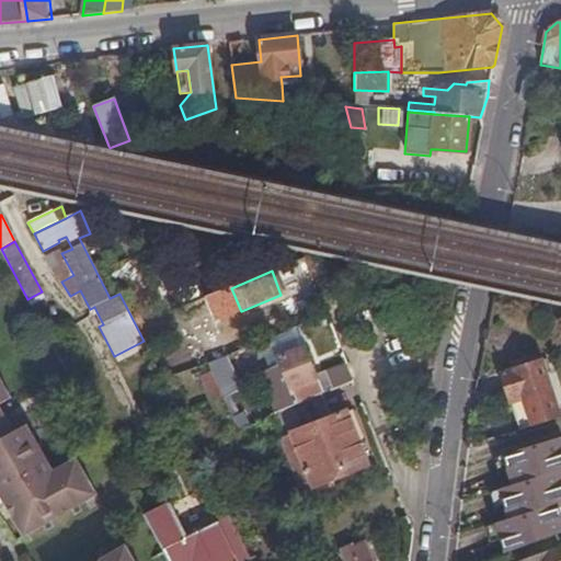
[(288,329),(258,341),(270,371),(279,368),(275,359),(297,350),(288,329)]
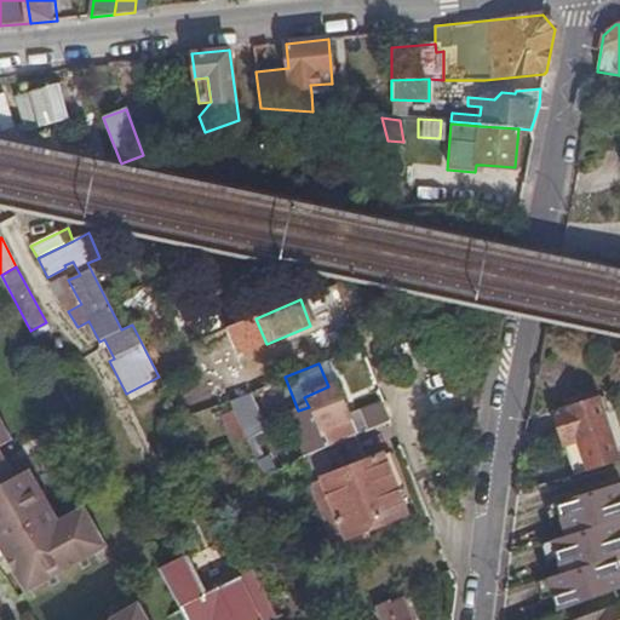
[(128,400),(161,384),(159,377),(126,394),(128,400)]
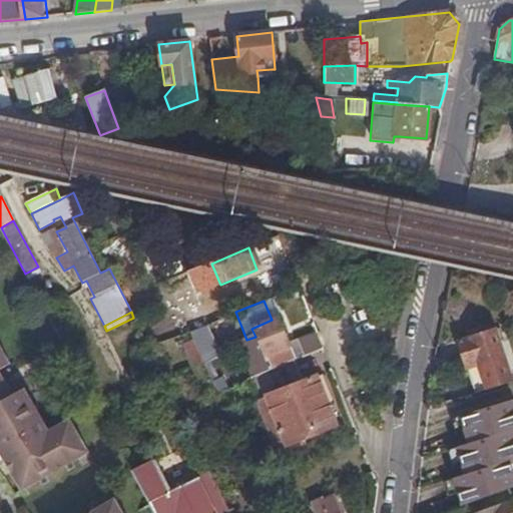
[(249,379),(295,361),(289,347),(277,319),(272,320),(251,329),(255,337),(246,340),(235,344),(249,379)]
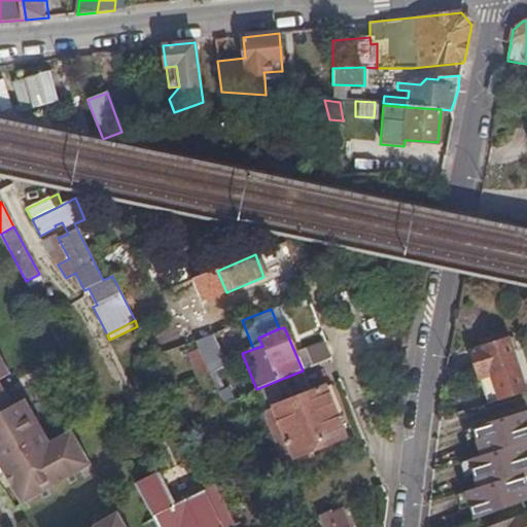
[(207,335),(194,340),(198,349),(207,369),(225,405),(236,399),(207,335)]
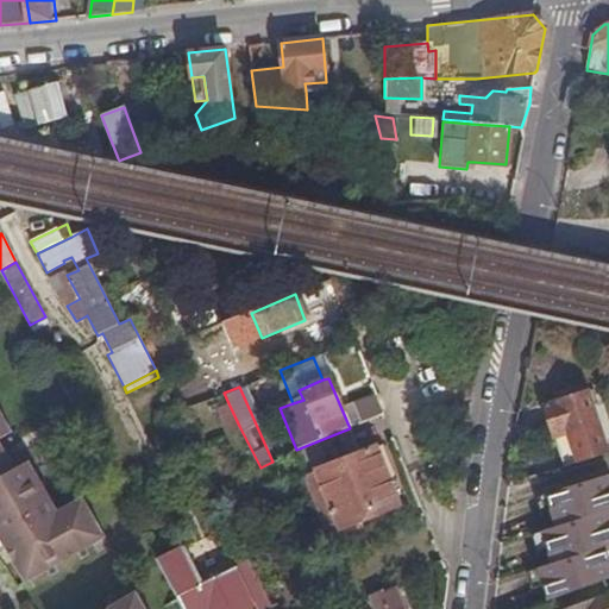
[(607,454),(586,391),(544,406),(564,468),(607,454)]
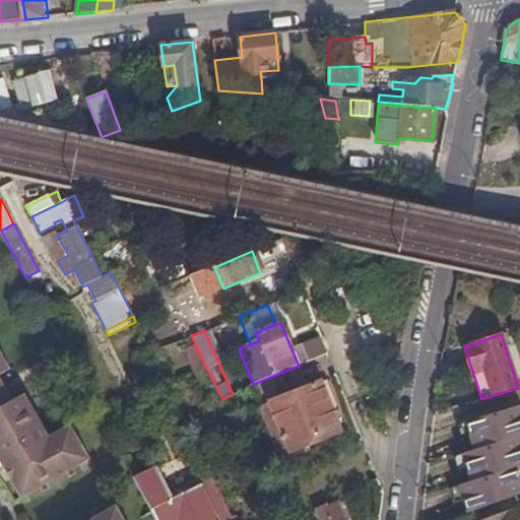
[(307,363),(327,354),(321,340),(302,348),(307,363)]
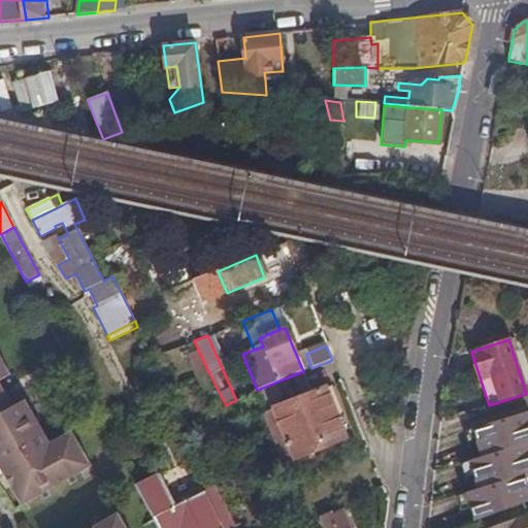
[(207,369),(198,350),(189,354),(198,374),(207,369)]
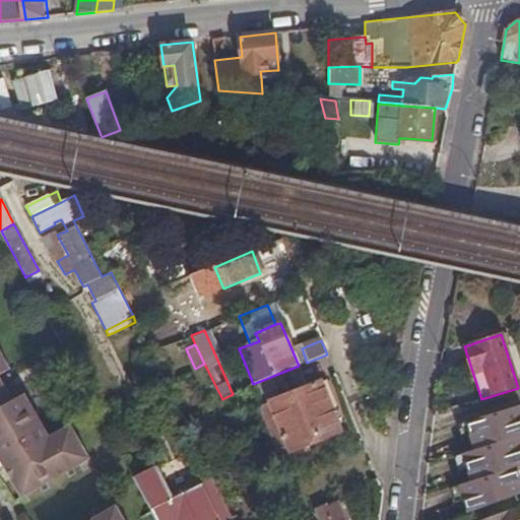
[(299,366),(307,363),(302,348),(293,351),(299,366)]
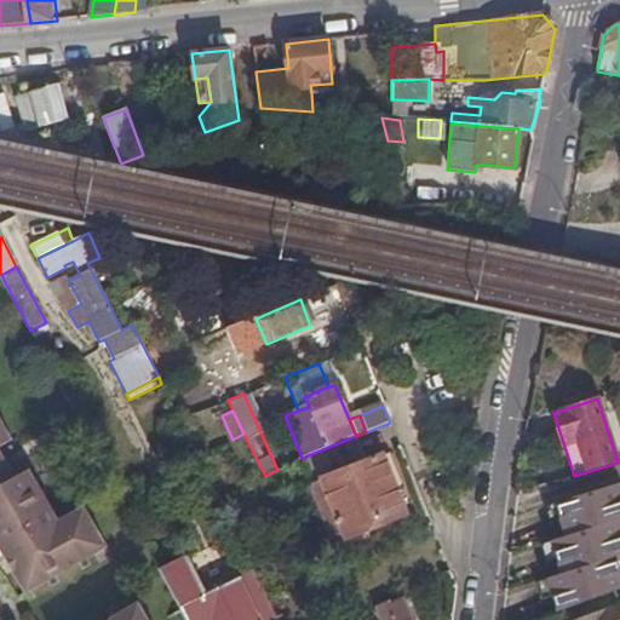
[(0,460),(4,460),(0,453),(0,447),(11,441),(0,420),(0,460)]
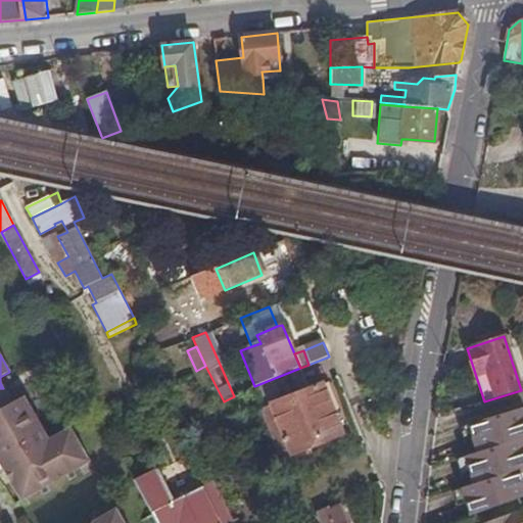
[(310,389),(300,368),(254,386),(263,409),(273,403),(291,447),(292,450),(341,430),(322,384),(310,389)]
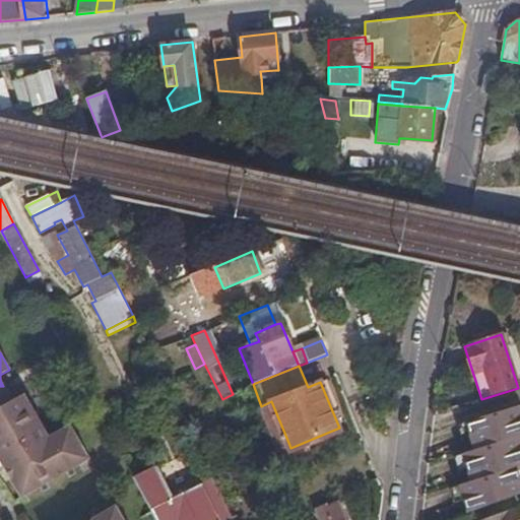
[(0,388),(8,403),(11,401),(3,386),(0,386),(0,388)]
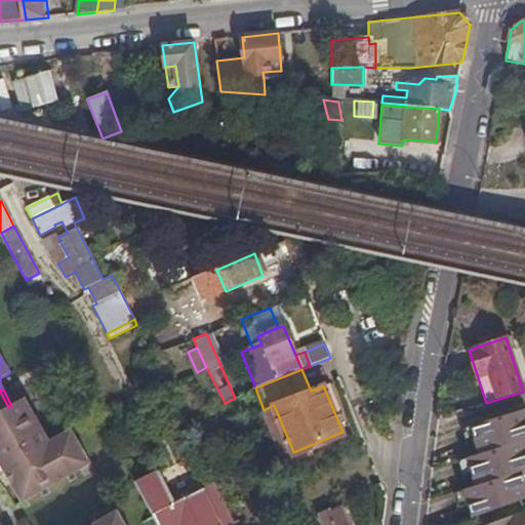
[(8,407),(52,484),(90,462),(71,430),(49,442),(24,398),(11,405),(8,407)]
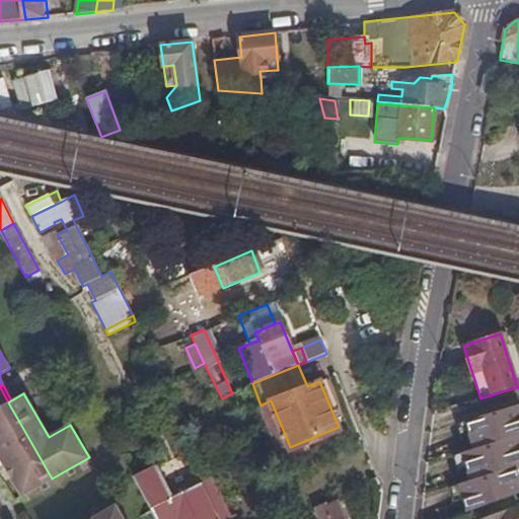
[(279,448),(289,444),(271,400),(261,405),(279,448)]
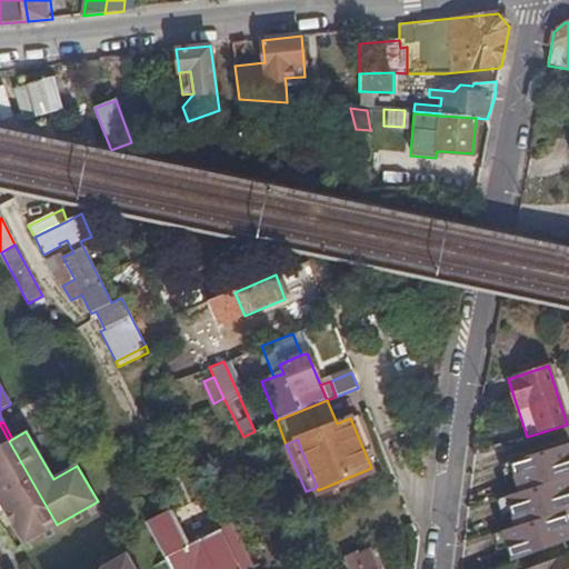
[(0,503),(23,545),(57,525),(9,441),(0,446),(0,503)]
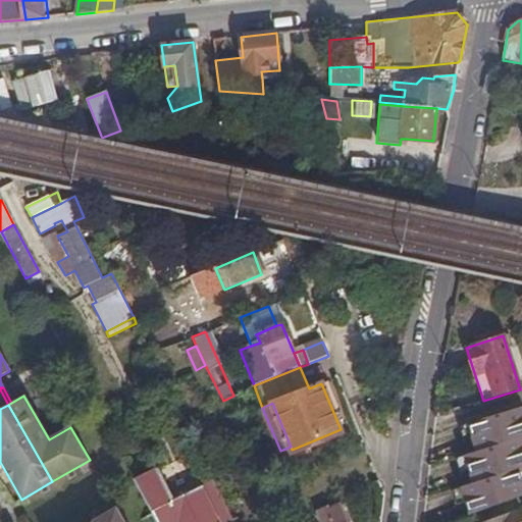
[(521,466),(448,492),(457,519),(521,496),(521,466)]
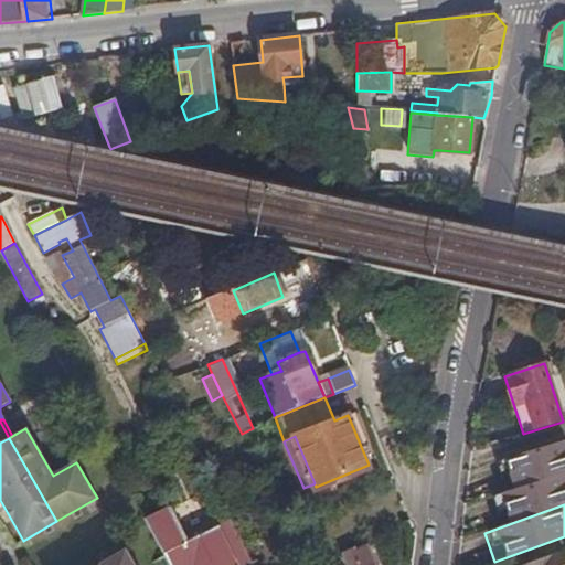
[(172,509),(163,513),(166,518),(172,521),(177,519),(172,509)]
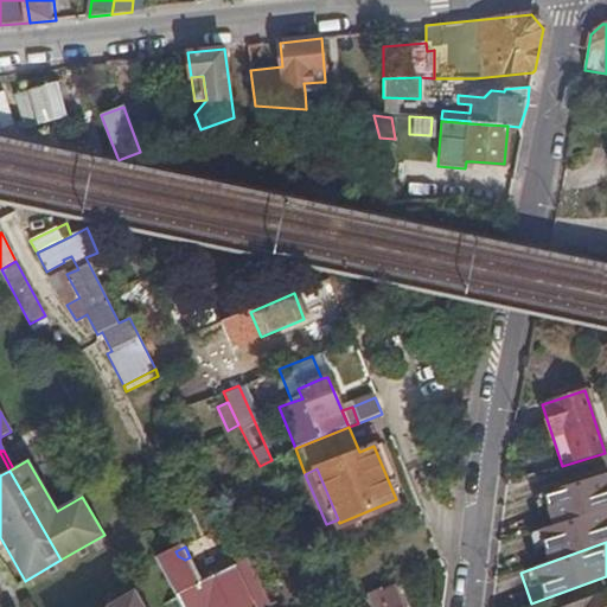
[(177,595),(183,606),(266,606),(272,605),(249,560),(234,567),(203,582),(199,575),(190,557),(185,560),(178,556),(176,551),(157,561),(177,595)]
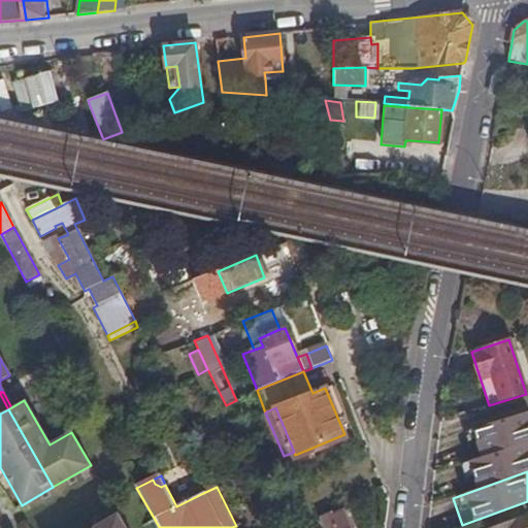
[(176,506),(203,493),(200,487),(173,500),(176,506)]
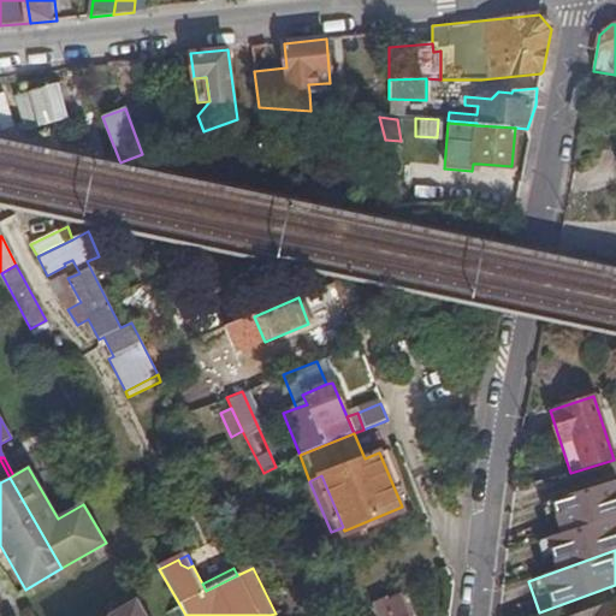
[(373,605),(378,615),(409,615),(401,597),(386,603),(384,600),(373,605)]
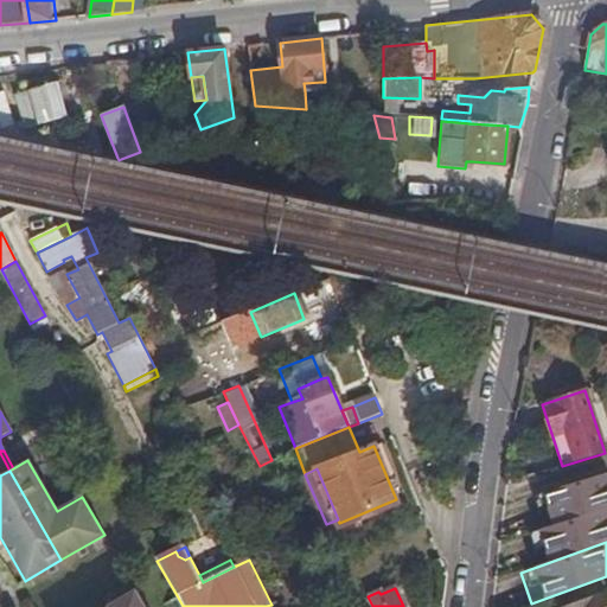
[(145,606),(135,590),(106,606),(145,606)]
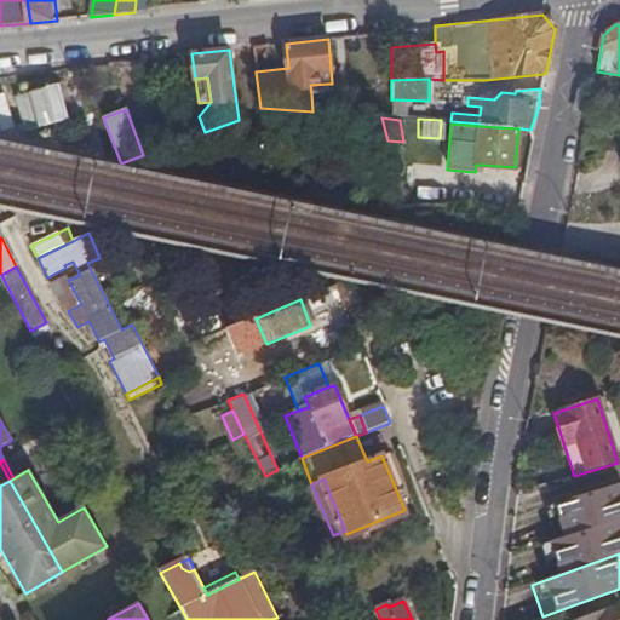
[(578,619),(616,619),(613,608),(578,619)]
